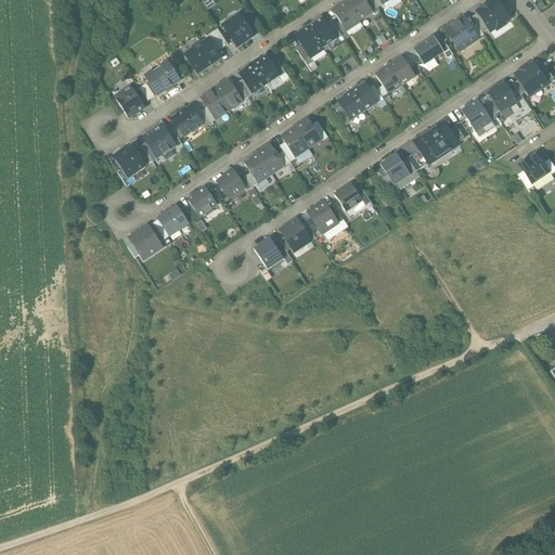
[(365,3),(363,0),(350,0),(346,3),(359,22),(372,13),(365,3)]
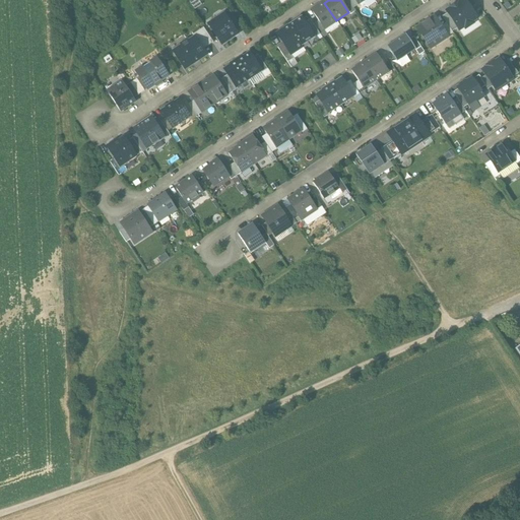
[(346,0),(342,3),(348,12),(350,15),(355,11),(347,0),(346,0)]
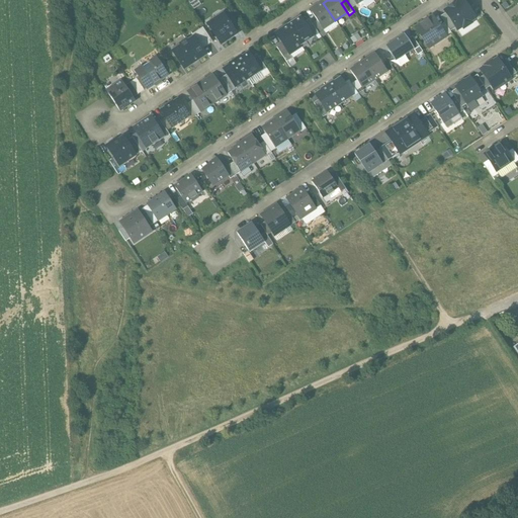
[(456,28),(457,29),(461,26),(463,30),(472,24),(470,21),(475,18),(476,15),(472,10),(469,10),(463,0),(445,12),(446,13),(456,28)]
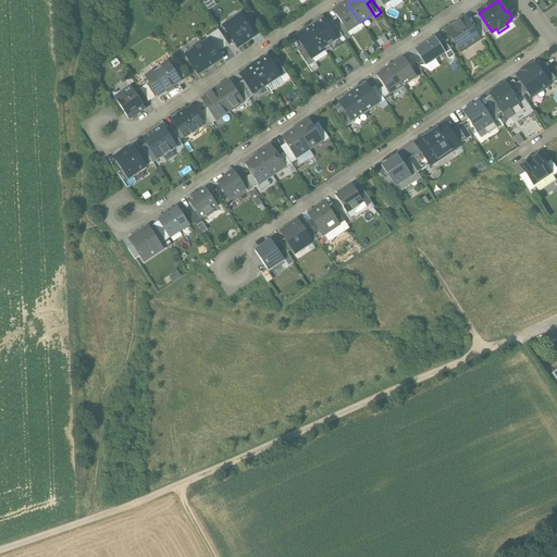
[(347,3),(334,12),(341,23),(346,31),(360,22),(347,3)]
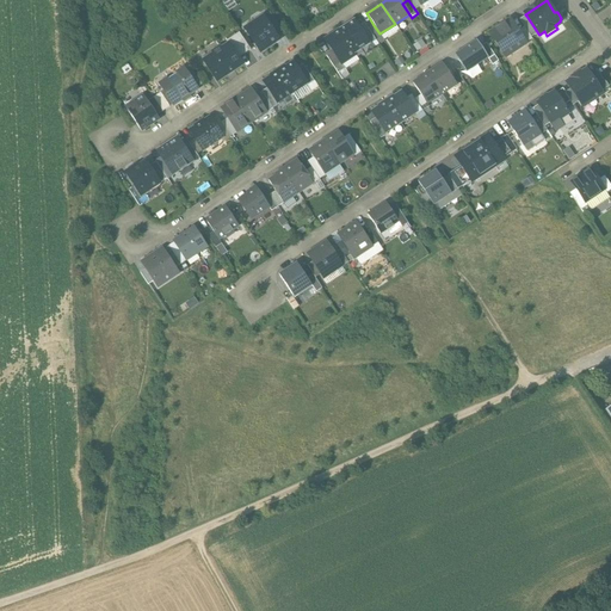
[(263,17),(275,35),(281,31),(269,13),(263,17)]
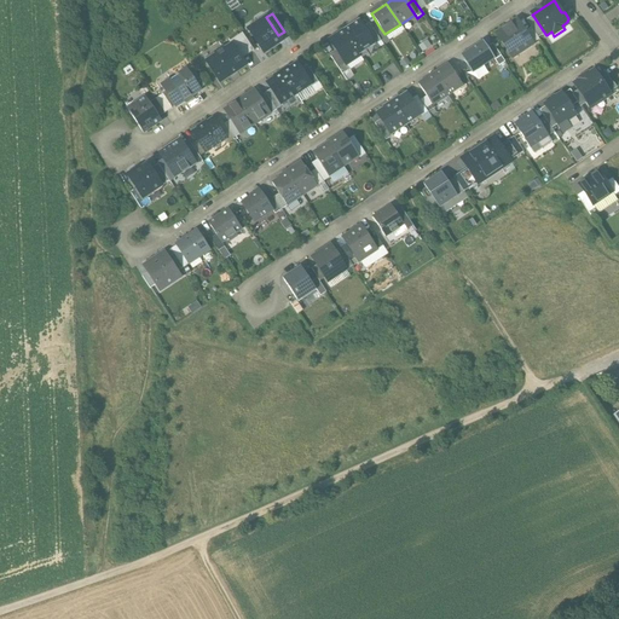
[(545,34),(533,16),(526,21),(531,28),(538,39),(545,34)]
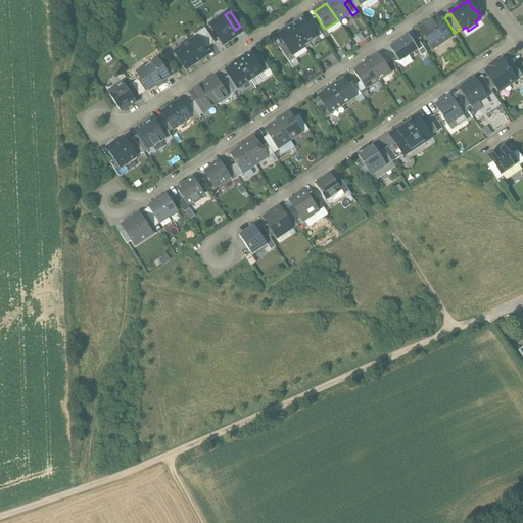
[(235,30),(225,14),(225,15),(212,24),(211,28),(224,45),(239,35),(235,30)]
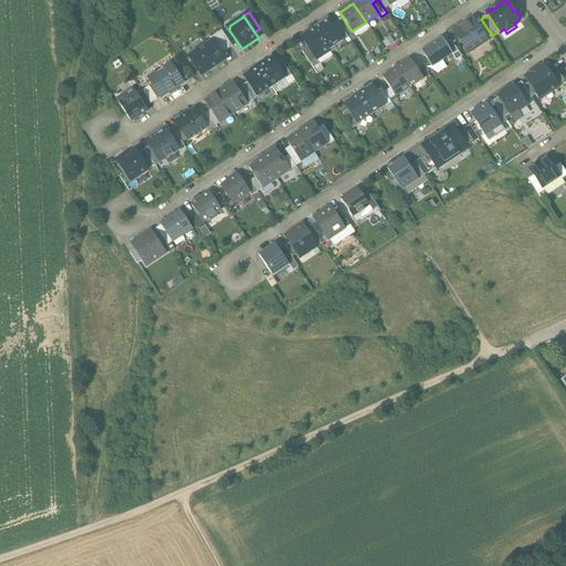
[(472,18),(453,31),(469,53),(488,41),(486,40),(480,29),(472,18)]
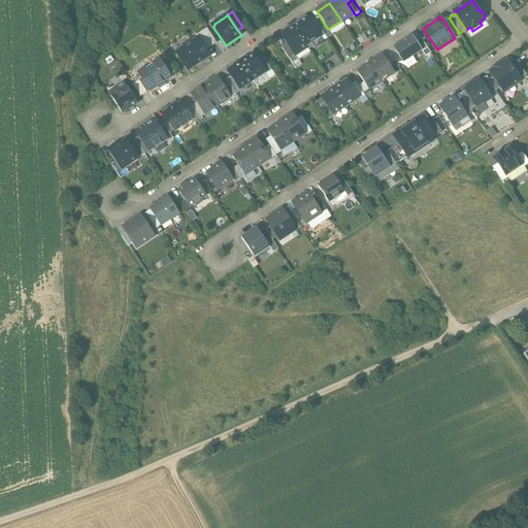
[(293,27),(307,47),(320,39),(309,24),(306,19),(293,27)]
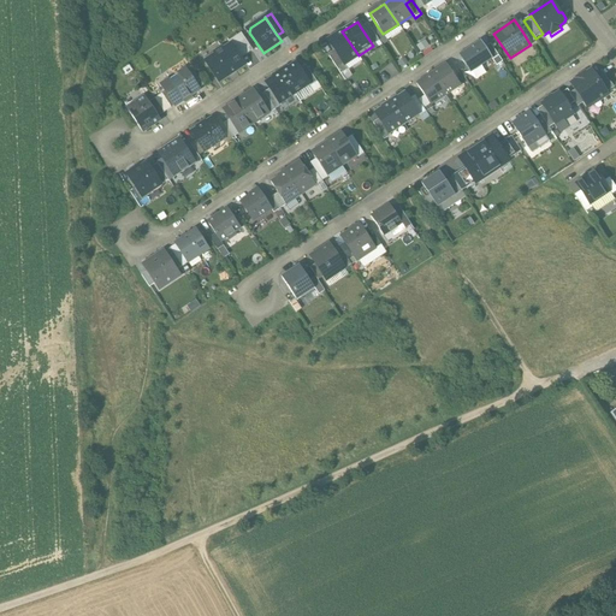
[(373,46),(379,41),(367,23),(361,28),(373,46)]
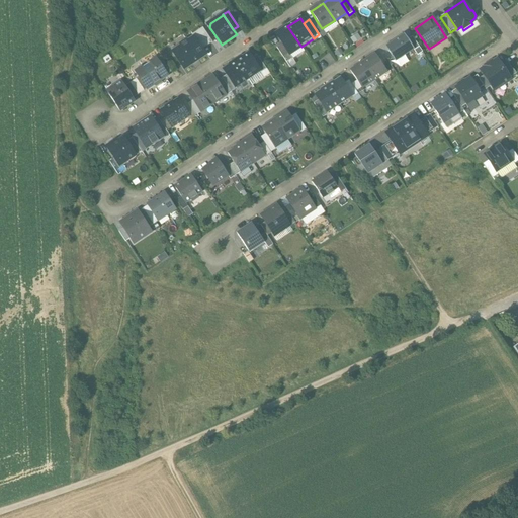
[(324,31),(322,28),(317,21),(312,24),(319,34),(324,31)]
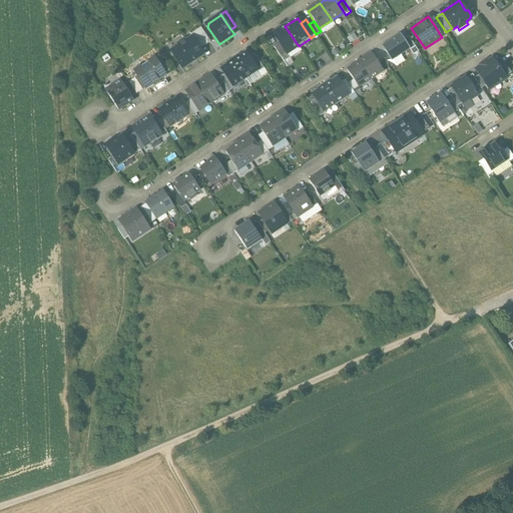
[(440,23),(435,26),(441,36),(447,33),(446,32),(440,23)]
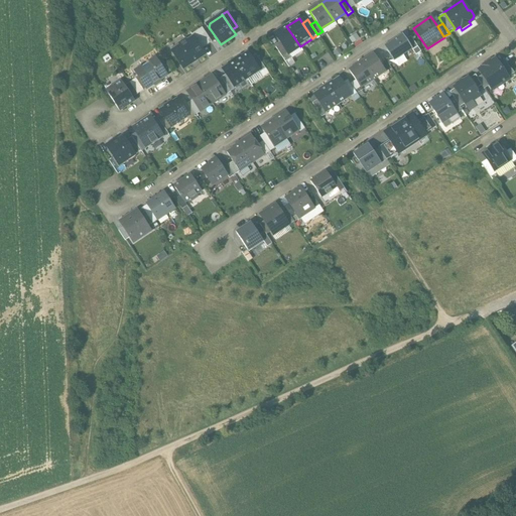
[(288,54),(300,46),(286,26),(274,34),(281,44),(288,54)]
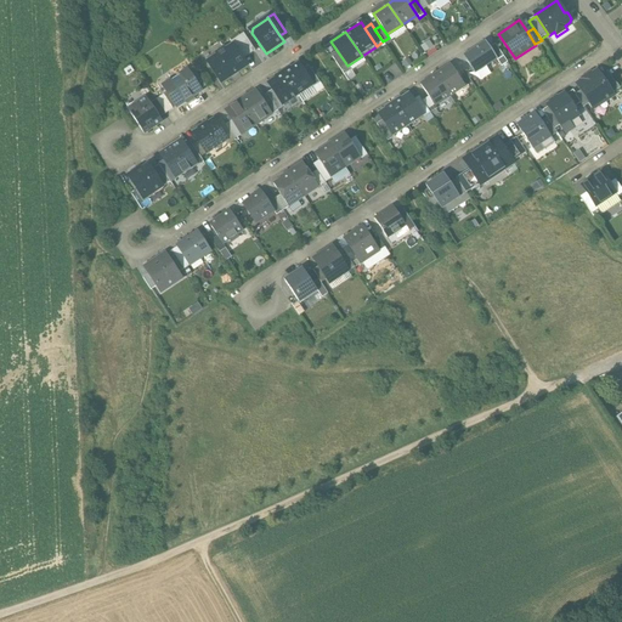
[(233,45),(243,60),(255,51),(243,34),(231,43),(233,45)]
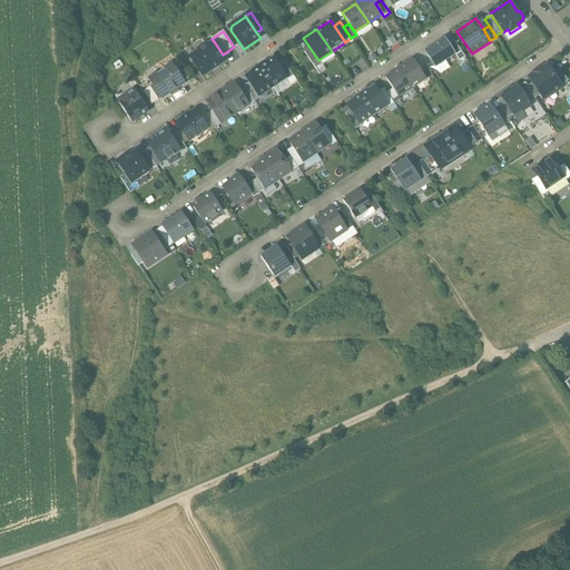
[(449,45),(444,39),(425,52),(435,67),(454,55),(449,45)]
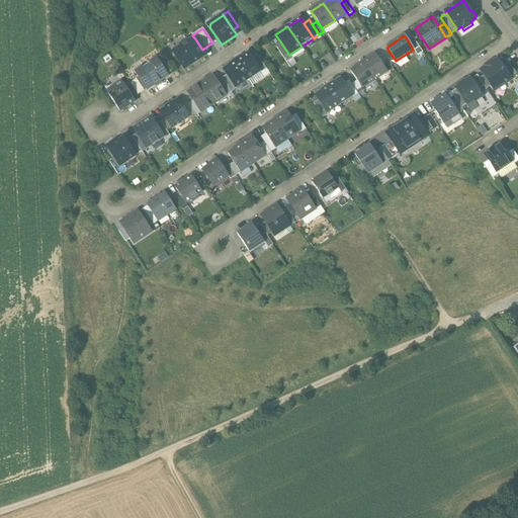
[(194,37),(187,41),(186,40),(180,45),(181,46),(172,52),(184,70),(206,55),(202,50),(194,37)]
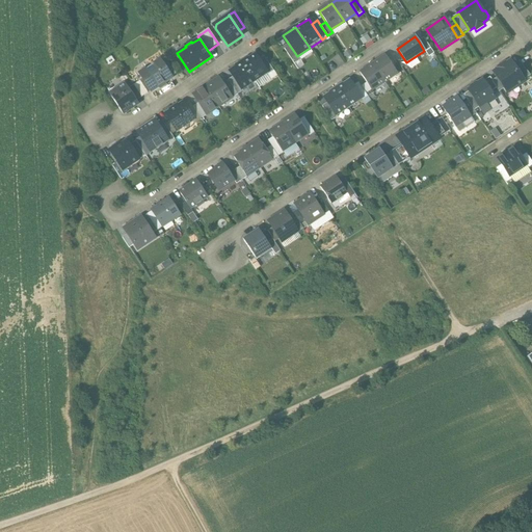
[(419,42),(424,51),(429,57),(434,54),(424,38),(419,42)]
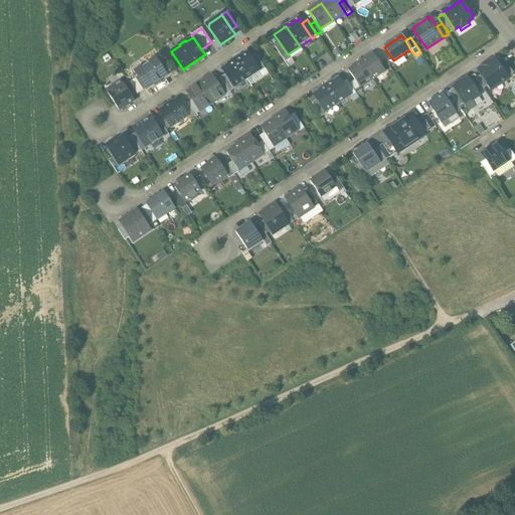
[(282,58),(288,54),(281,44),(275,48),(282,58)]
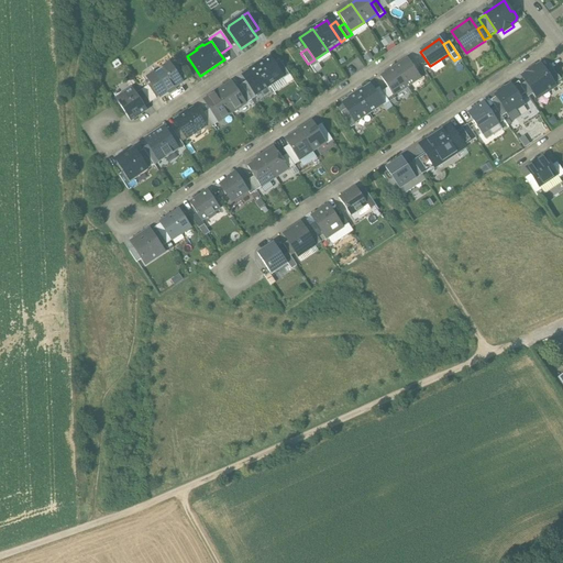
[(274,64),(271,58),(260,65),(260,64),(256,66),(269,87),(283,78),(283,77),(274,64)]
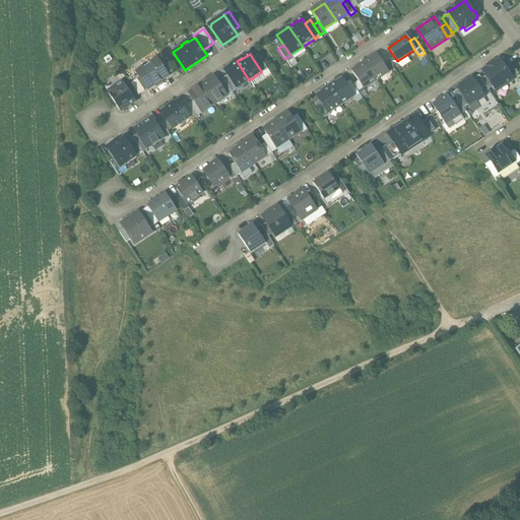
[(388,72),(377,55),(365,63),(376,80),(388,72)]
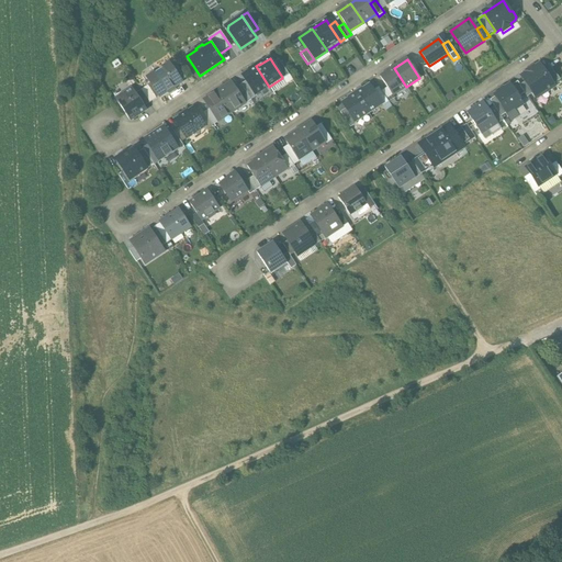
[(273,64),(282,77),(282,78),(283,79),(289,76),(279,60),(273,64)]
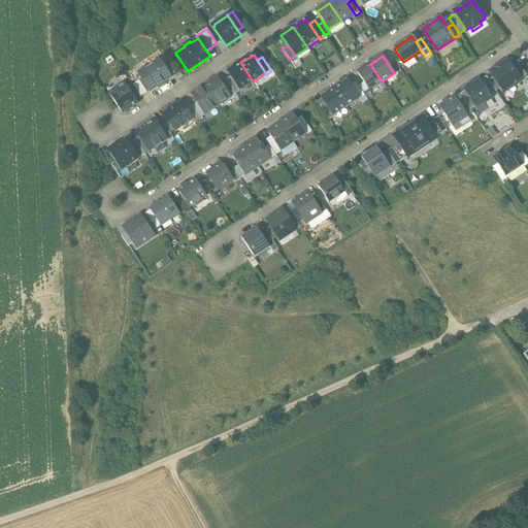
[(159,62),(168,76),(174,72),(165,59),(159,62)]
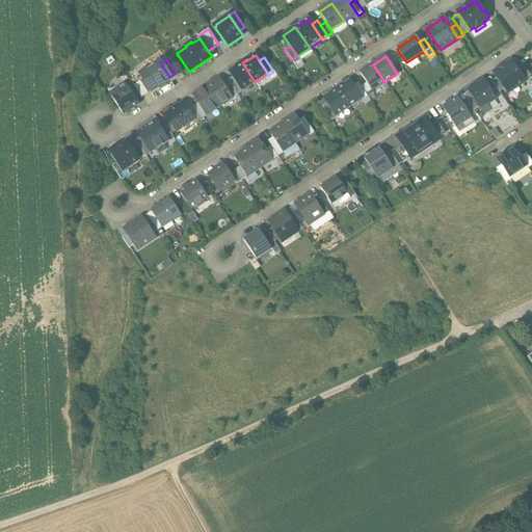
[(159,61),(140,74),(152,90),(170,78),(169,77),(160,62),(159,61)]
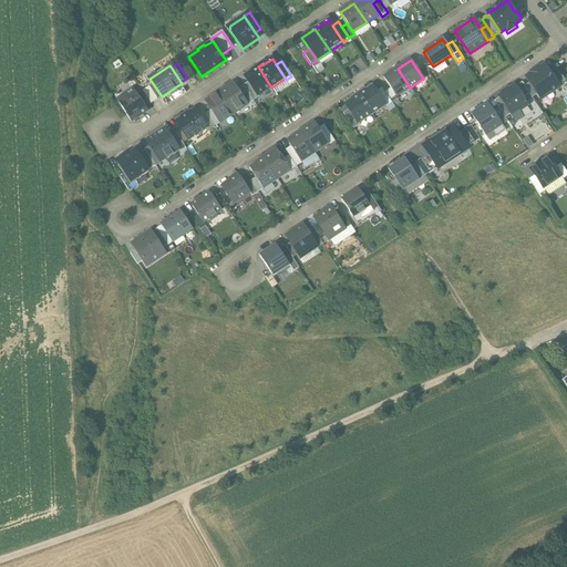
[(537,94),(540,98),(548,93),(550,93),(559,88),(558,85),(547,69),(545,65),(526,78),(529,83),(537,94)]
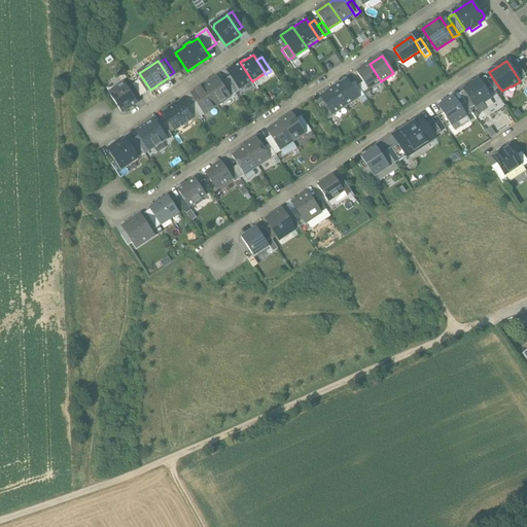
[(508,64),(519,79),(525,75),(515,61),(508,64)]
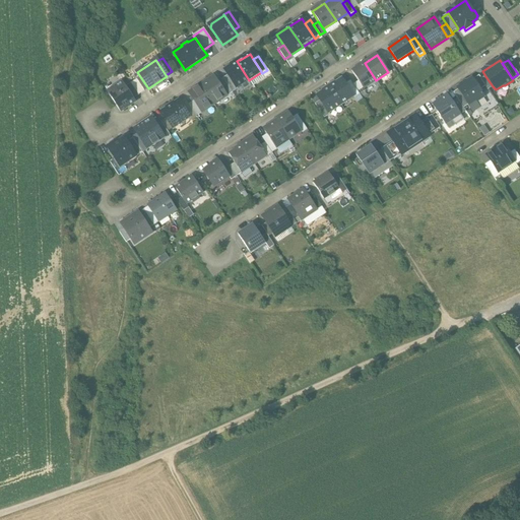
[(249,80),(237,61),(234,63),(234,64),(224,70),(228,75),(236,88),(237,88),(249,80)]
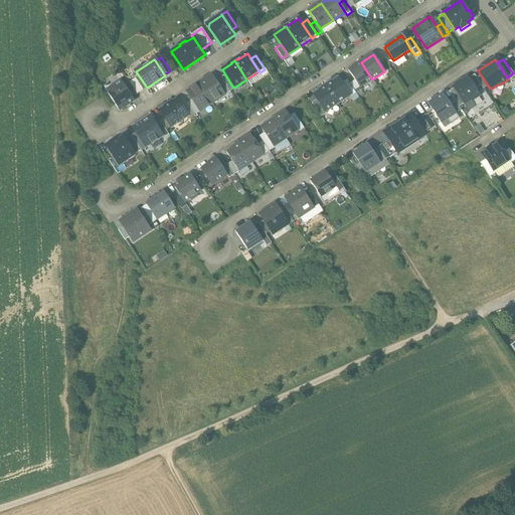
[(361,62),(348,70),(355,80),(360,89),(372,79),(361,62)]
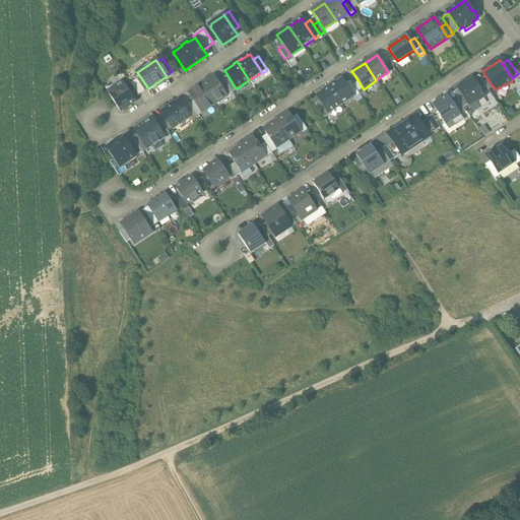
[(228,75),(222,79),(232,93),(238,89),(237,88),(236,88),(228,75)]
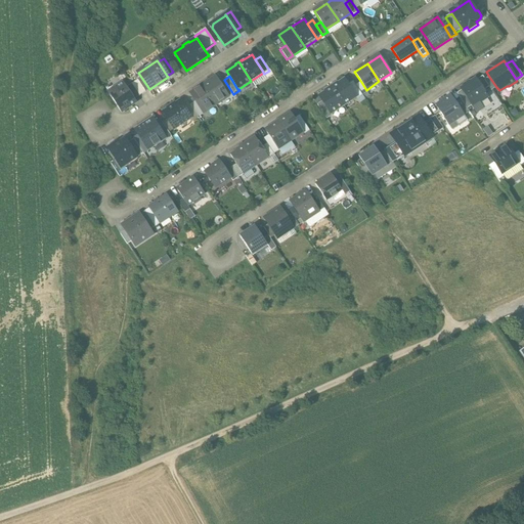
[(215,77),(203,85),(216,105),(228,97),(219,82),(215,77)]
